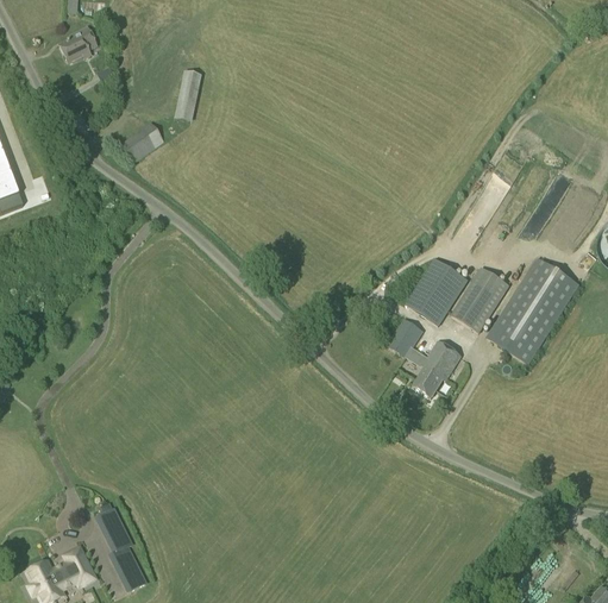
[(77,12),(77,0),(67,0),(67,11),(77,12)]
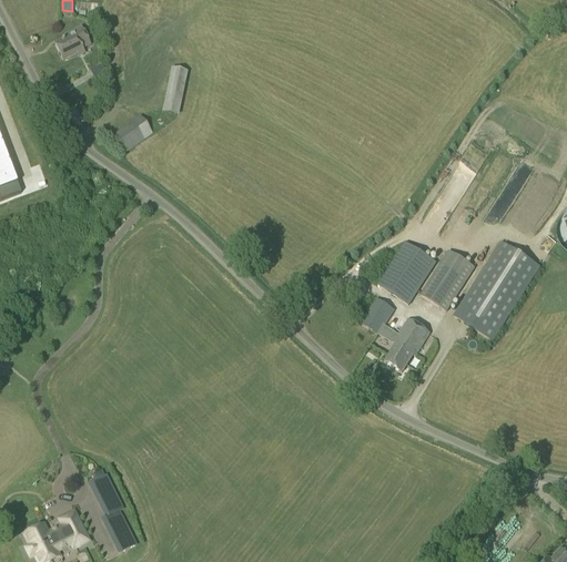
[(63,55),(79,49),(78,47),(90,40),(82,24),(69,31),(70,33),(56,40),(63,55)]
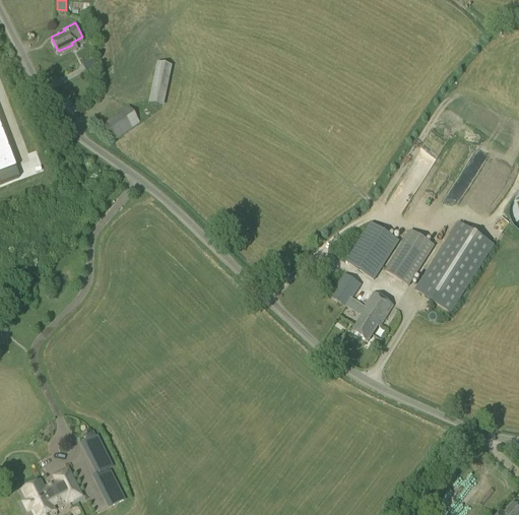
[(157,70),(151,95),(164,99),(169,73),(157,70)]
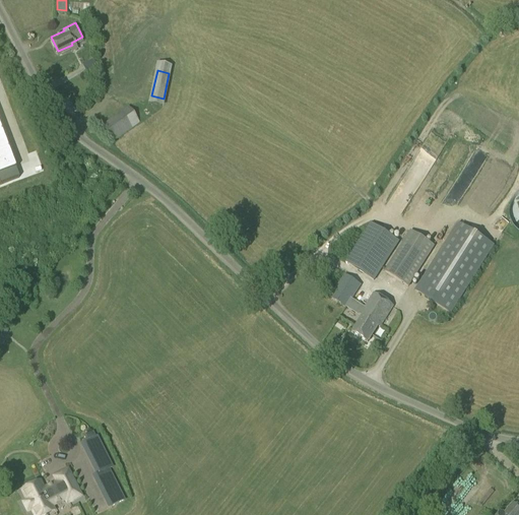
[(135,106),(108,122),(117,136),(143,120),(135,106)]
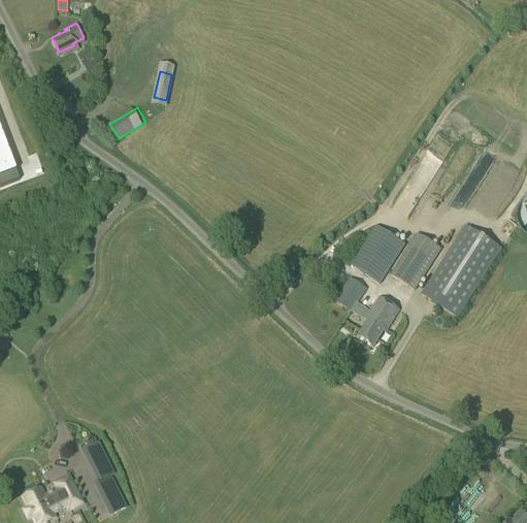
[(8,148),(0,151),(0,172),(15,167),(8,148)]
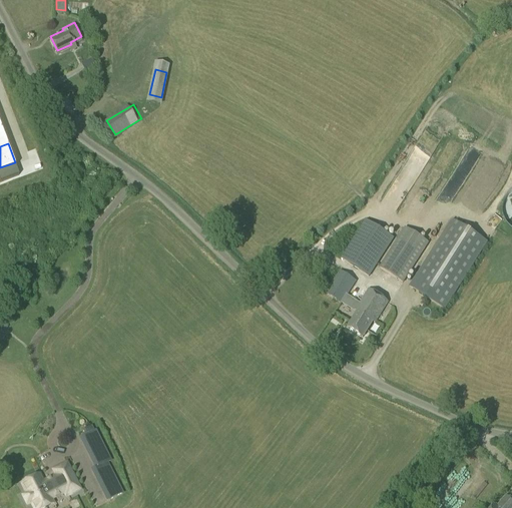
[(16,162),(0,167),(0,174),(1,177),(19,170),(16,162)]
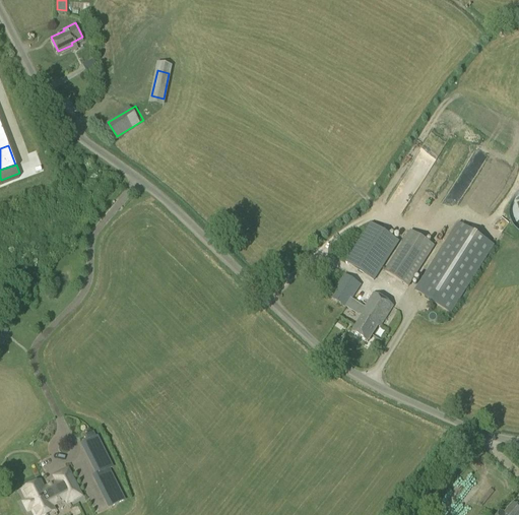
[(451,310),(495,241),(459,218),(416,286),(451,310)]
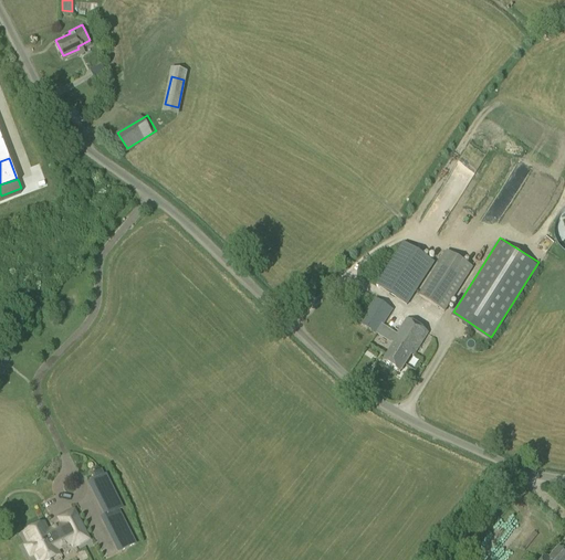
[(408,300),(436,259),(405,239),(377,281),(408,300)]
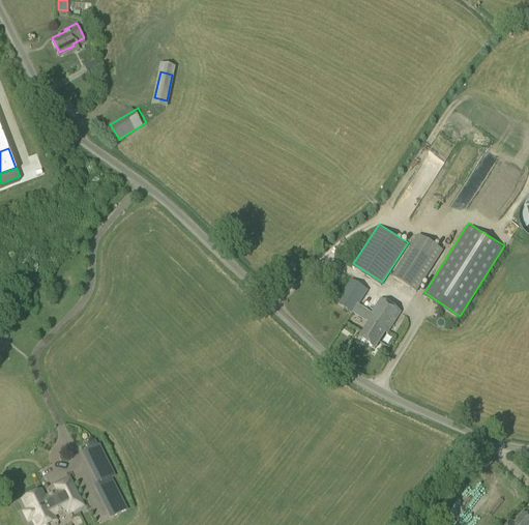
[(417,288),(443,246),(419,232),(393,272),(417,288)]
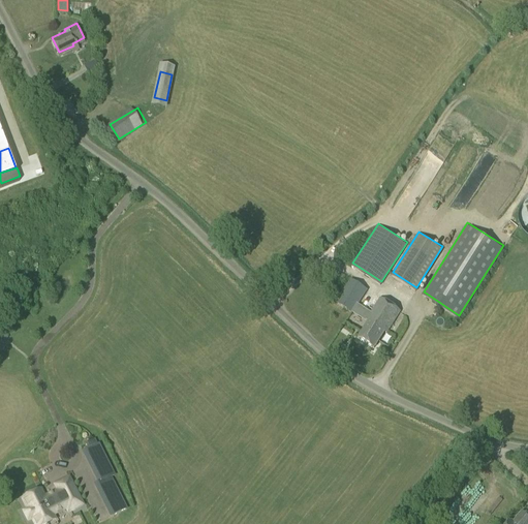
[(371,309),(359,301),(368,285),(351,275),(337,299),(352,309),(354,307),(370,316),(359,333),(375,344),(385,328),(389,329),(402,307),(381,294),(371,309)]
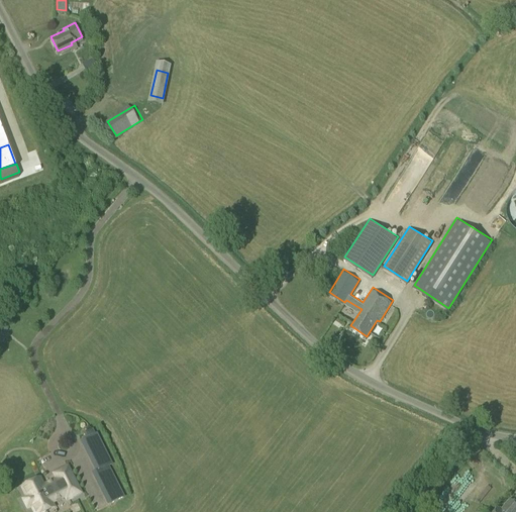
[(0,335),(8,326),(0,319),(0,335)]
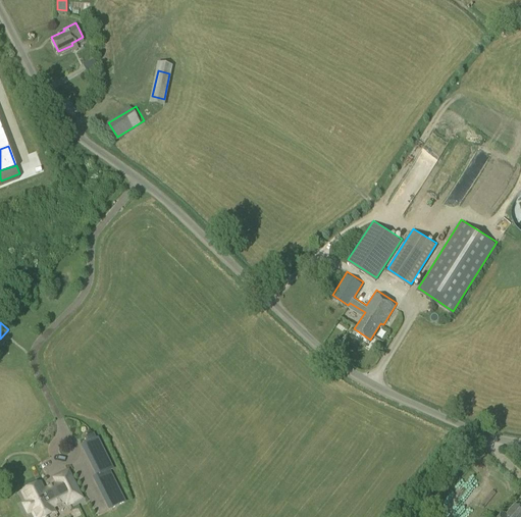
[(94,429),(85,433),(88,440),(97,434),(94,429)]
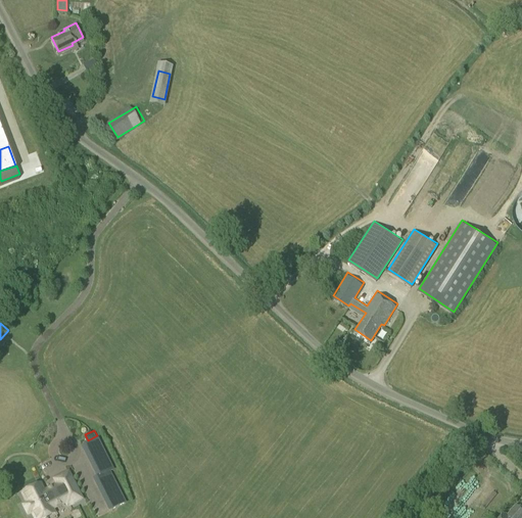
[(105,451),(92,458),(100,473),(95,475),(111,505),(126,499),(109,468),(113,466),(105,451)]
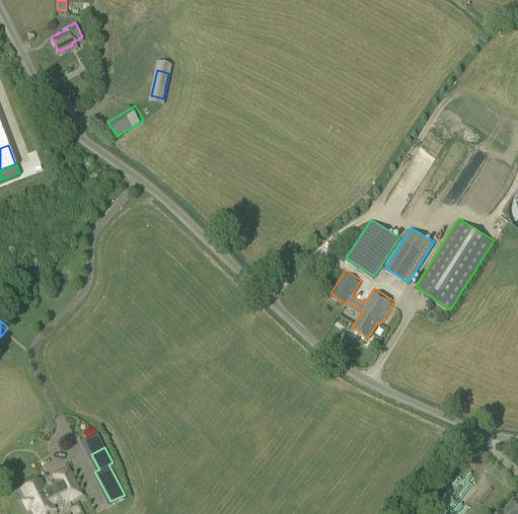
[(55,472),(59,481),(46,487),(41,476),(22,486),(27,496),(24,498),(28,507),(32,505),(37,513),(38,513),(55,506),(51,496),(63,490),(67,498),(81,491),(69,465),(55,472)]
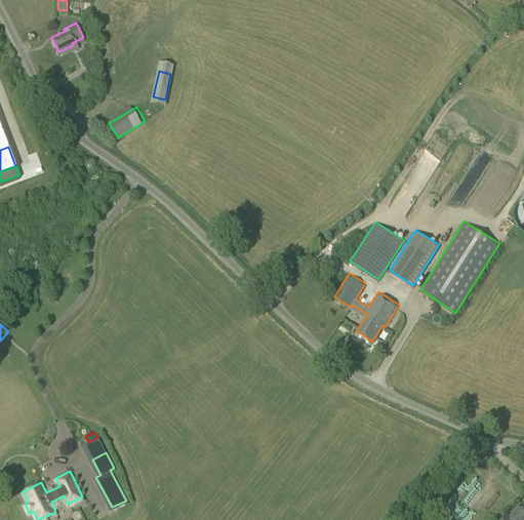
[(523,507),(519,503),(510,513),(509,512),(500,519),(523,519),(523,507)]
